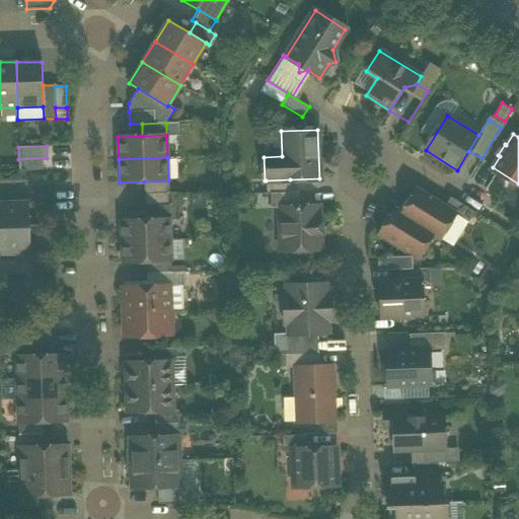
[(44,170),(43,158),(18,159),(19,171),(44,170)]
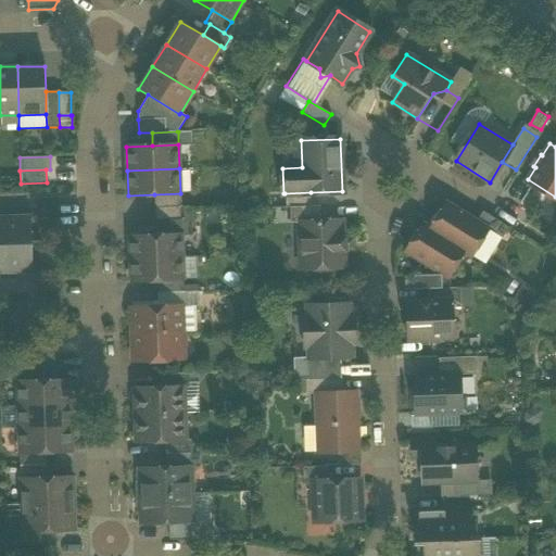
[(286,206),(290,206),(312,206),(311,192),(285,193),(286,206)]
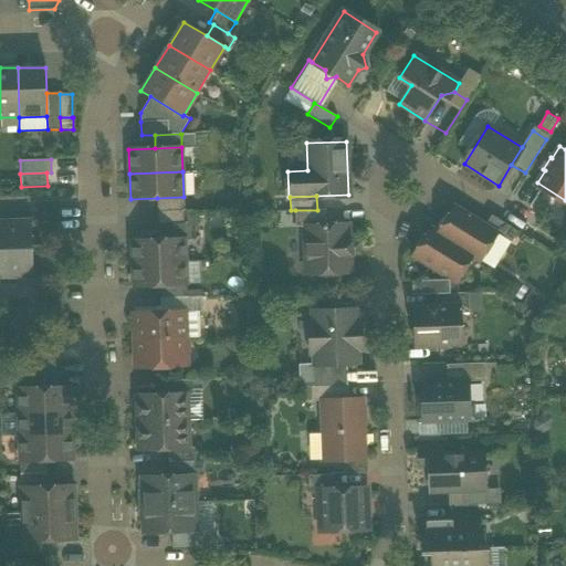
[(157,198),(158,211),(184,210),(184,197),(157,198)]
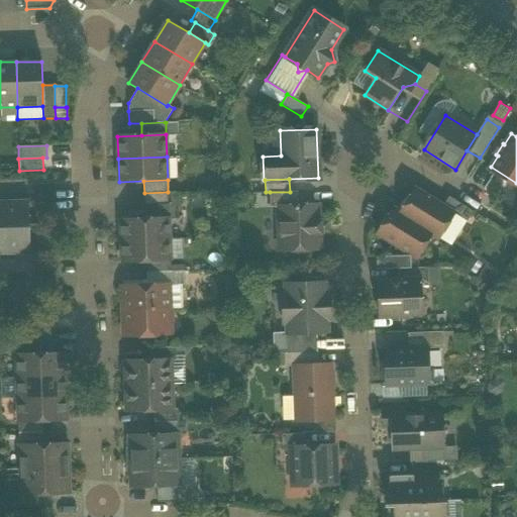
[(415,189),(400,213),(432,233),(432,234),(438,238),(454,214),(441,206),(415,189)]
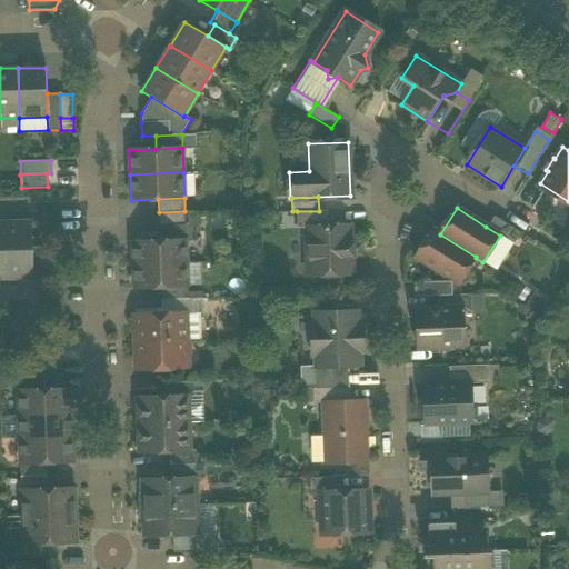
[(328,210),(319,211),(297,211),(297,228),(306,228),(306,227),(329,226),(328,210)]
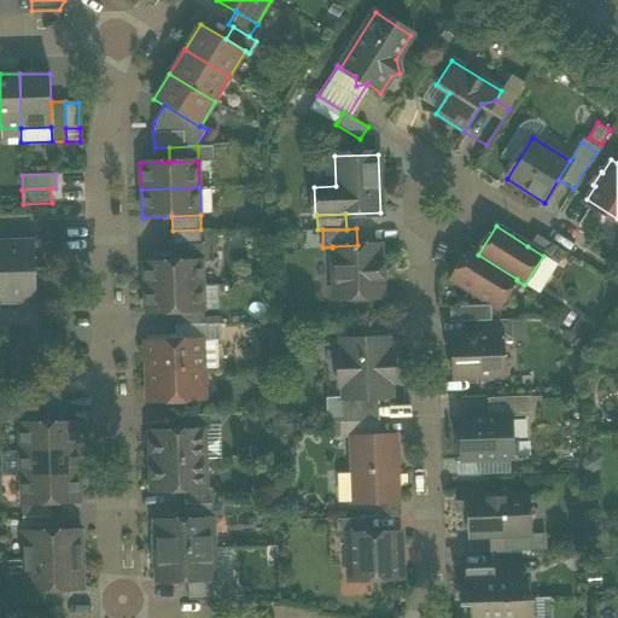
[(173,231),(173,245),(202,244),(200,229),(173,231)]
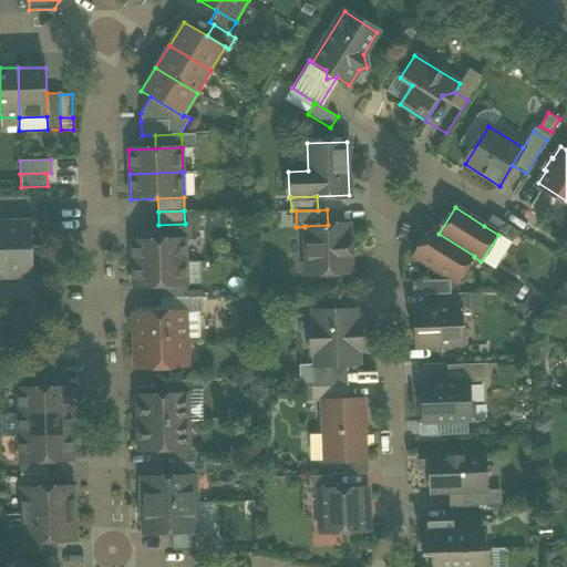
[(185,239),(185,240),(196,240),(195,210),(184,210),(185,224),(185,239)]
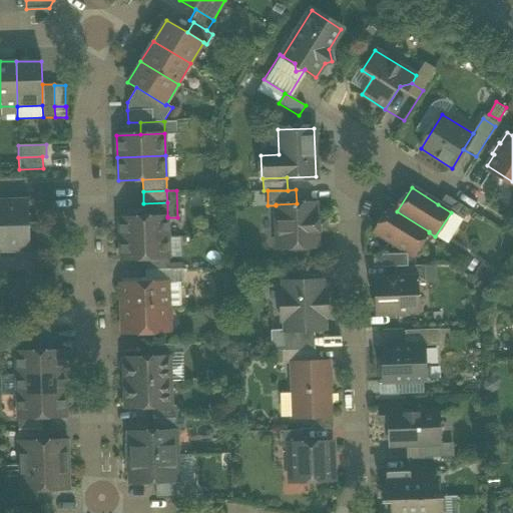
[(451,212),(461,219),(469,207),(446,193),(438,204),(451,212)]
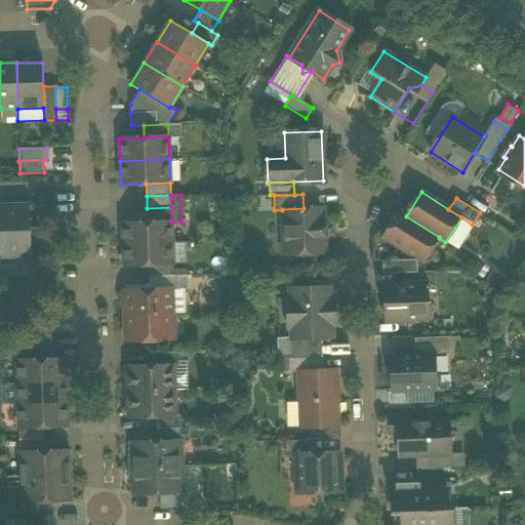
[(0,257),(30,257),(29,203),(0,204),(0,257)]
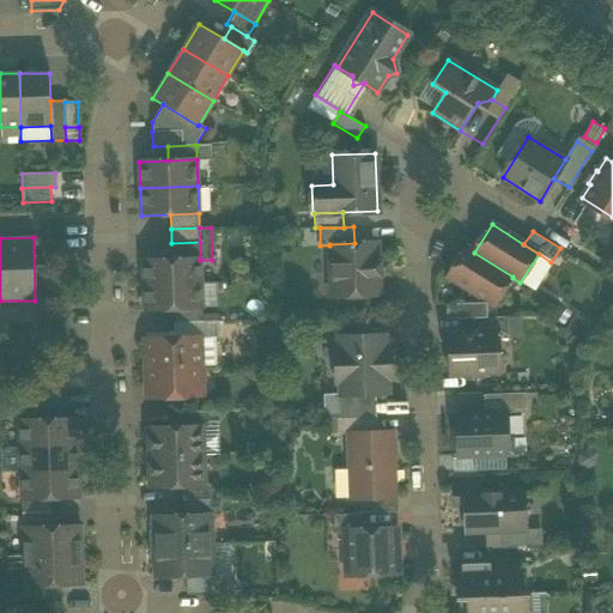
[(200,259),(200,242),(171,243),(173,260),(200,259)]
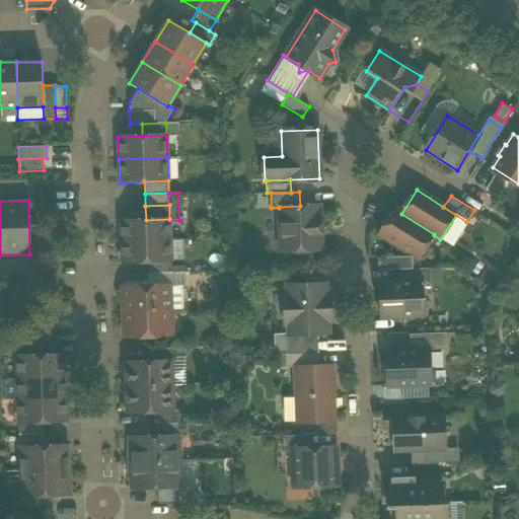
[(295,251),(298,254),(304,254),(307,251),(307,250),(321,250),(320,234),(323,234),(322,221),(320,221),(319,206),(300,206),(279,207),(279,208),(281,251),(295,250),(295,251)]
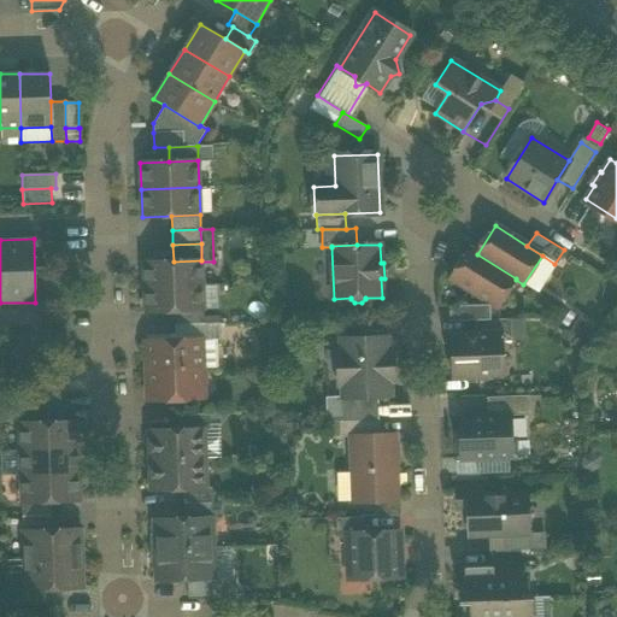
[(498,307),(516,280),(516,278),(477,254),(469,250),(451,278),(498,307)]
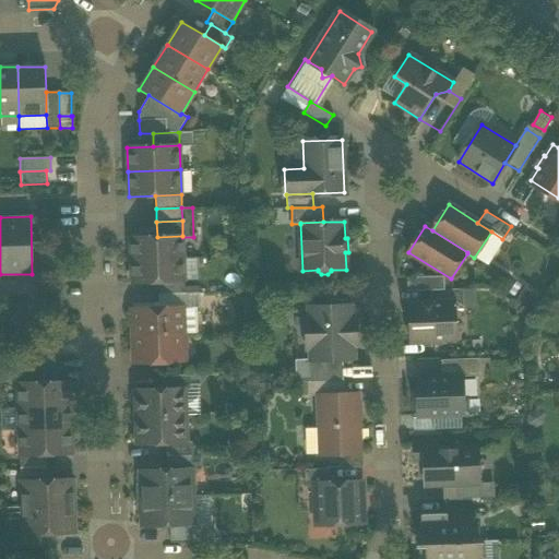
[(130,238),(131,260),(183,258),(182,237),(182,236),(157,237),(130,238)]
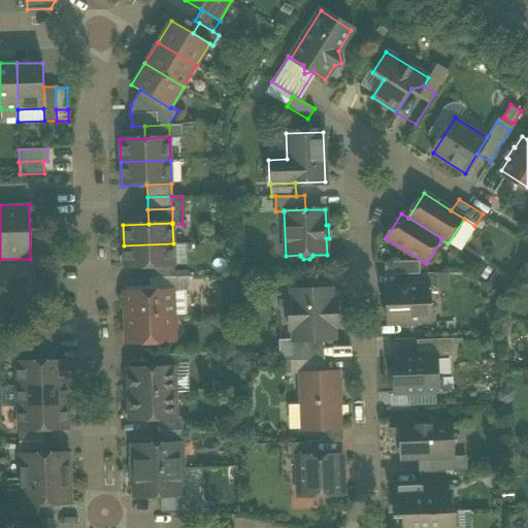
[(174,265),(173,243),(124,245),(125,267),(150,266),(174,265)]
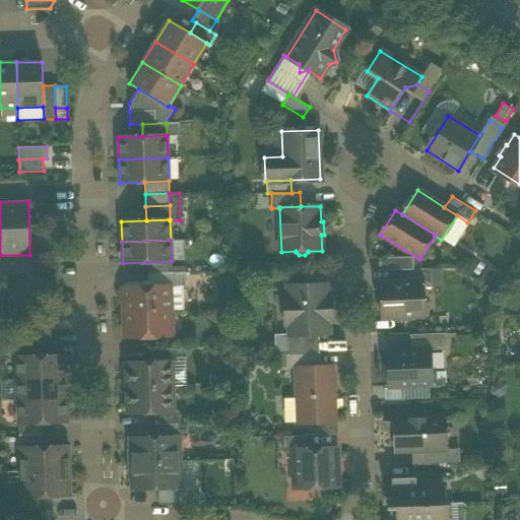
[(399,257),(399,270),(410,270),(410,256),(399,257)]
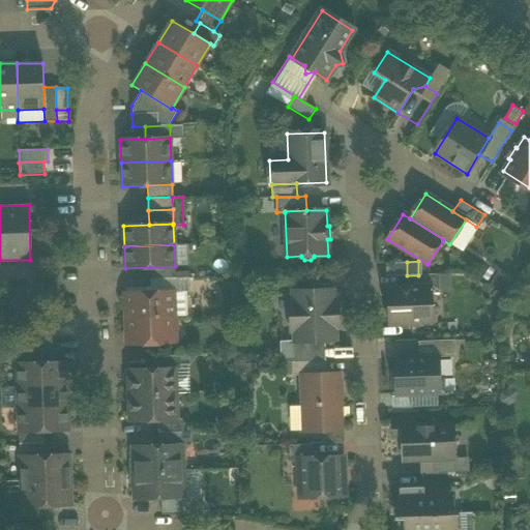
[(384,263),(384,276),(407,275),(407,262),(384,263)]
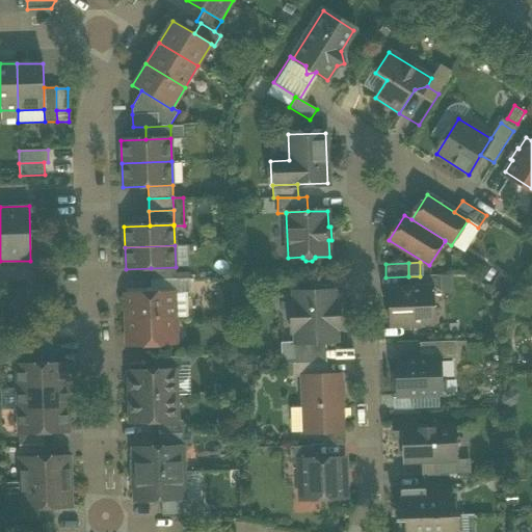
[(151,268),(152,281),(176,280),(176,267),(151,268)]
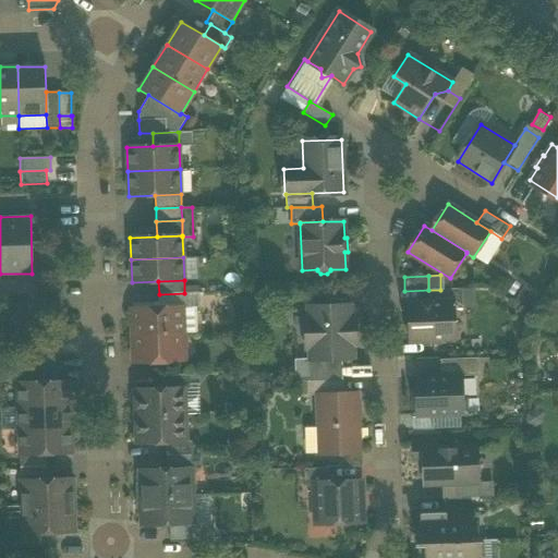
[(428,290),(428,303),(462,302),(462,289),(440,290),(428,290)]
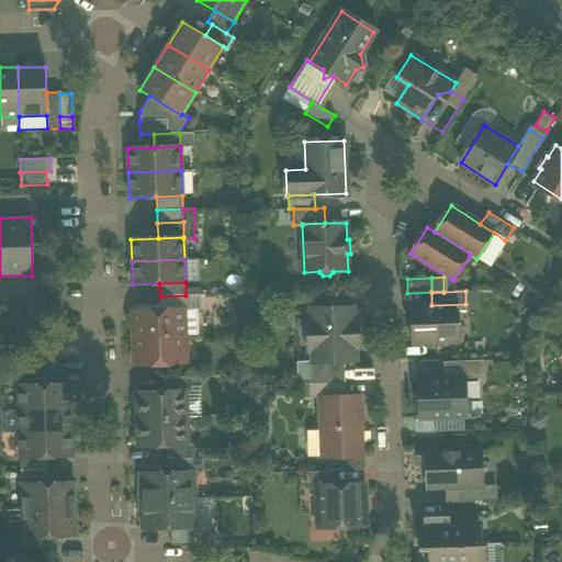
[(433,343),(436,346),(444,346),(446,343),(457,341),(456,312),(465,311),(465,304),(431,305),(412,306),(413,344),(433,343)]
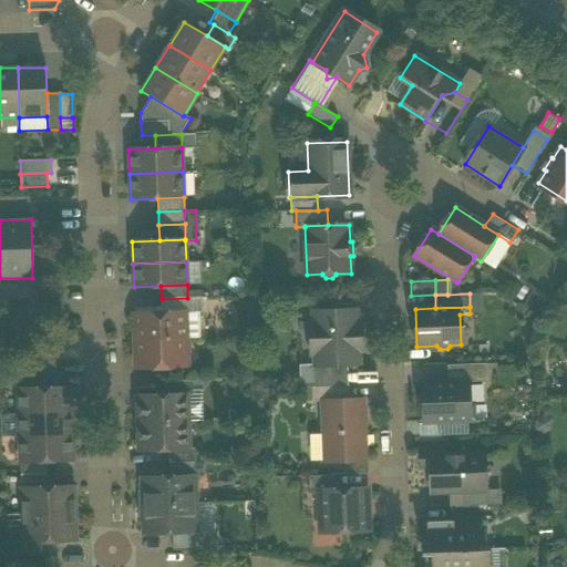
[(358,348),(359,347),(356,342),(356,337),(356,331),(359,328),(358,327),(357,327),(356,310),(315,312),(315,327),(311,327),(311,351),(316,350),(316,366),(344,364),(358,363),(358,348)]
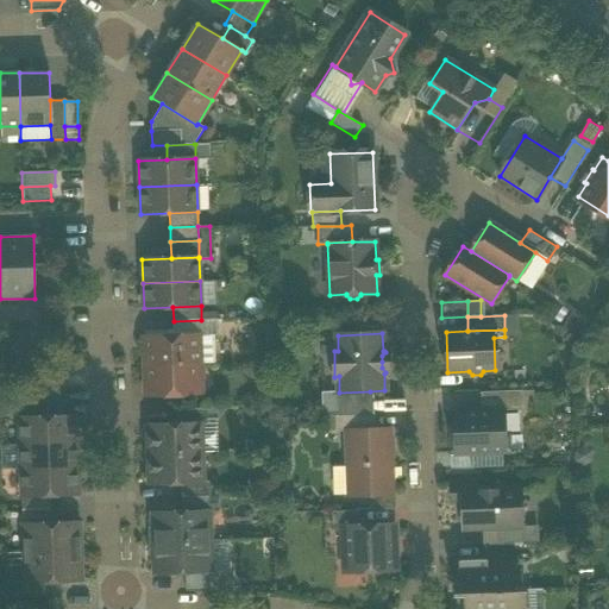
[(145,338),(146,366),(199,364),(198,336),(145,338)]
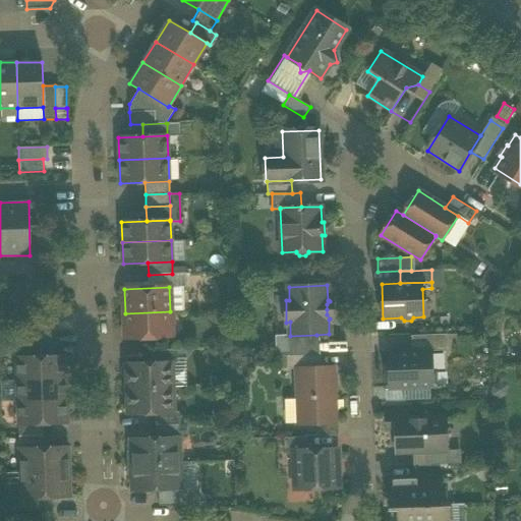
[(171,336),(170,311),(125,313),(125,338),(171,336)]
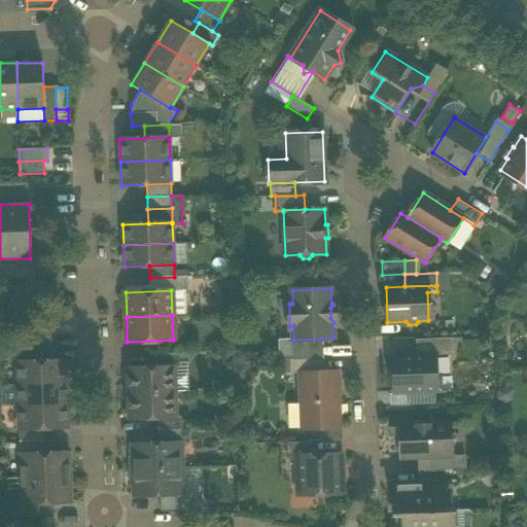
[(27,337),(27,349),(40,349),(51,348),(51,336),(27,337)]
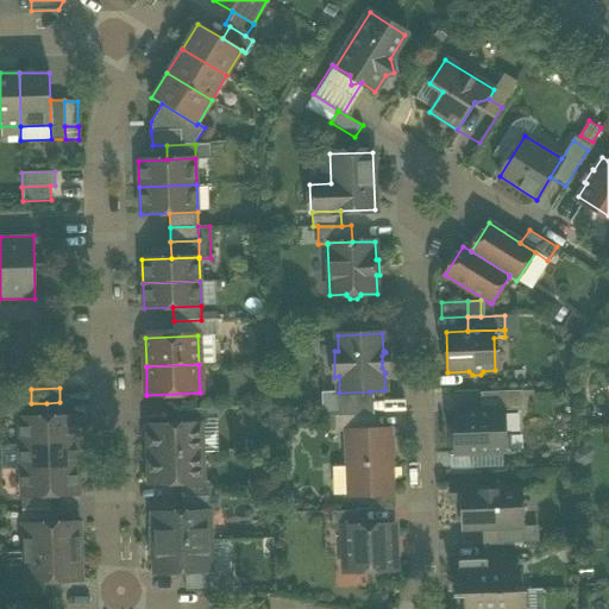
[(481,393),(481,412),(502,410),(522,409),(522,390),(481,393)]
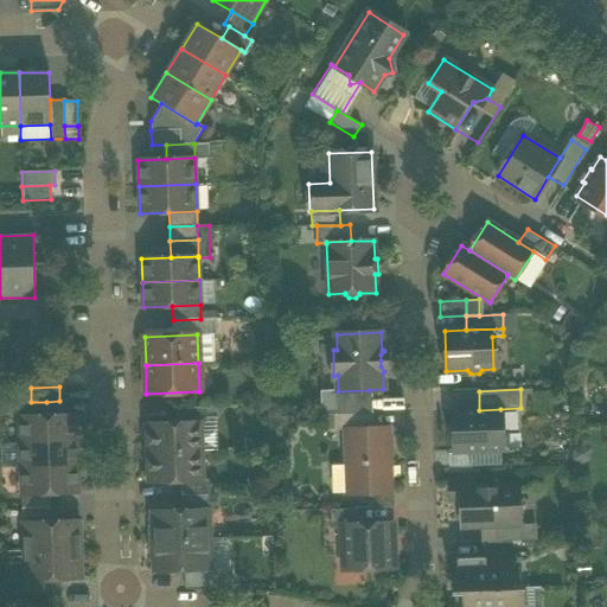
[(326,415),(334,415),(370,414),(369,390),(338,391),(325,391),(326,415)]
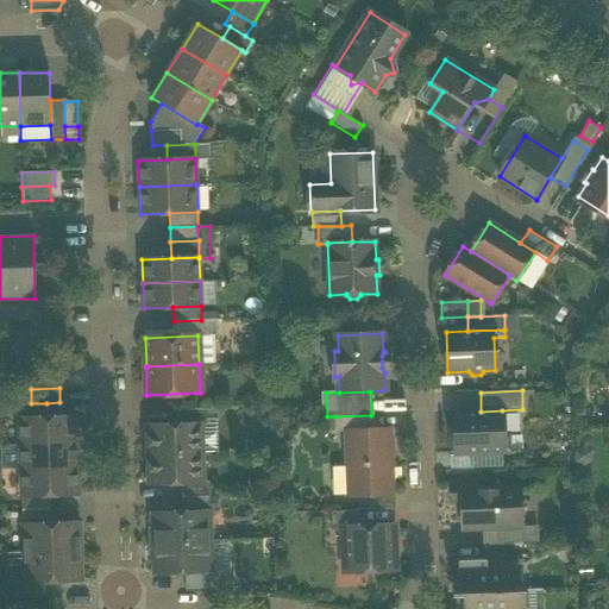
[(48,418),(46,403),(31,403),(18,405),(19,419),(48,418)]
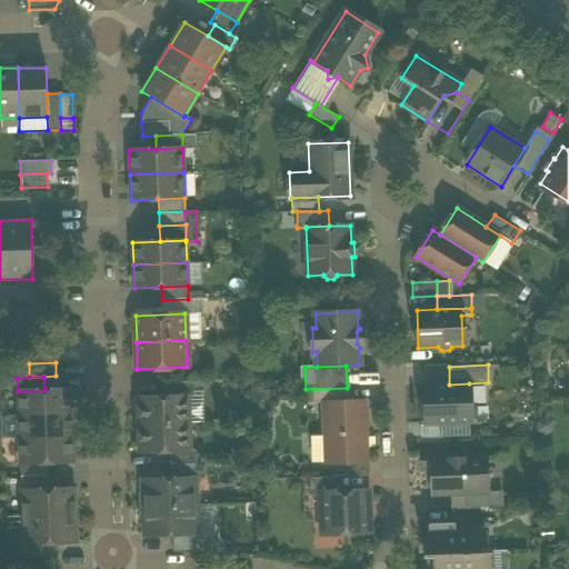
[(187,395),(187,396),(193,396),(193,381),(167,382),(167,396),(187,395)]
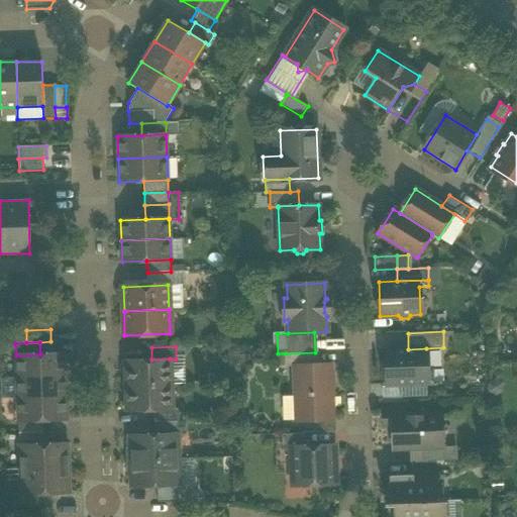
[(386,374),(387,385),(432,383),(432,369),(427,370),(426,348),(408,349),(385,350),(386,362),(382,362),(382,374),(386,374)]
